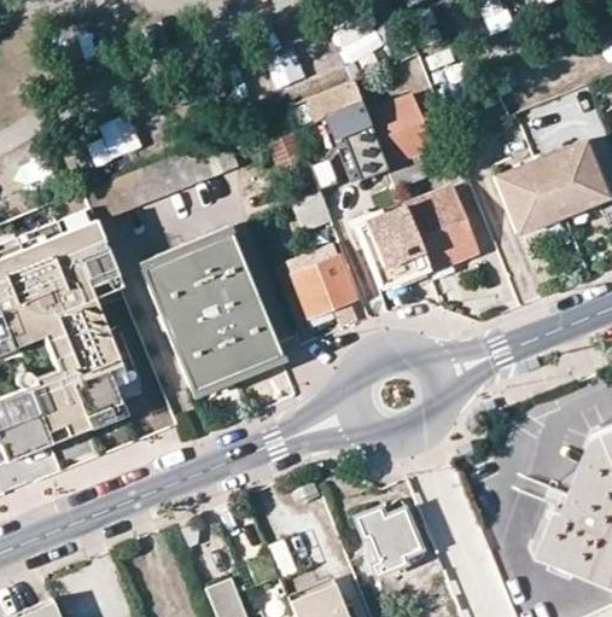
[(280,103),(333,79),(321,52),(268,75),(280,103)]
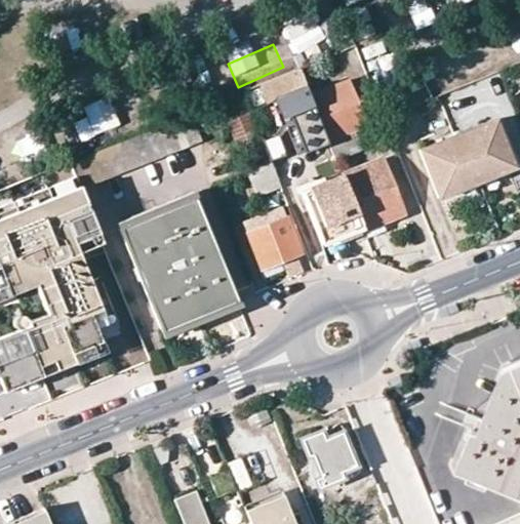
[(204,96),(226,86),(215,66),(194,76),(204,96)]
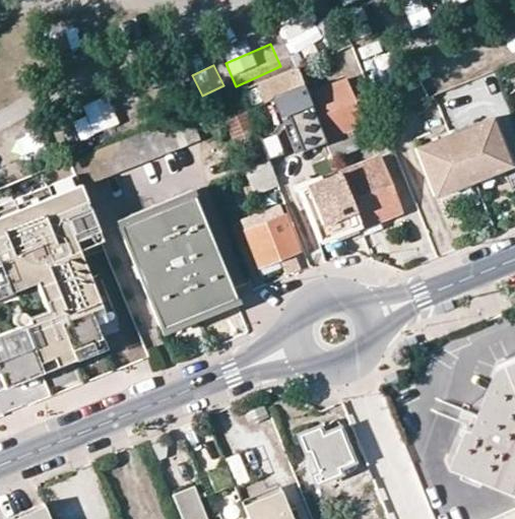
[(311,93),(301,67),(261,83),(268,101),(285,93),(306,145),(328,136),(311,93)]
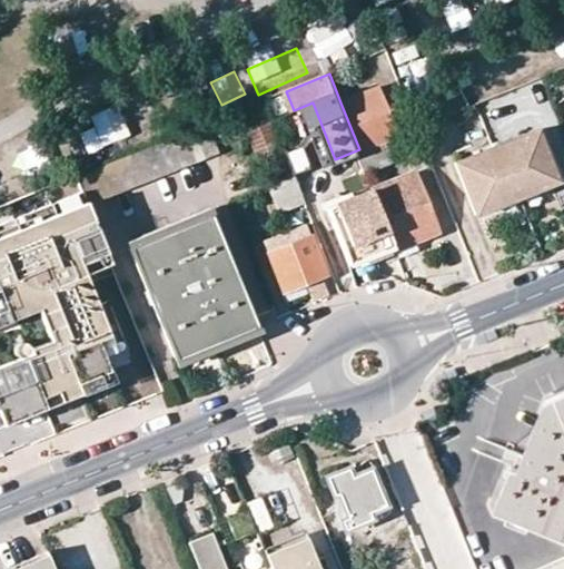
[(396,162),(388,140),(405,133),(386,85),(340,102),(359,149),(368,174),(396,162)]
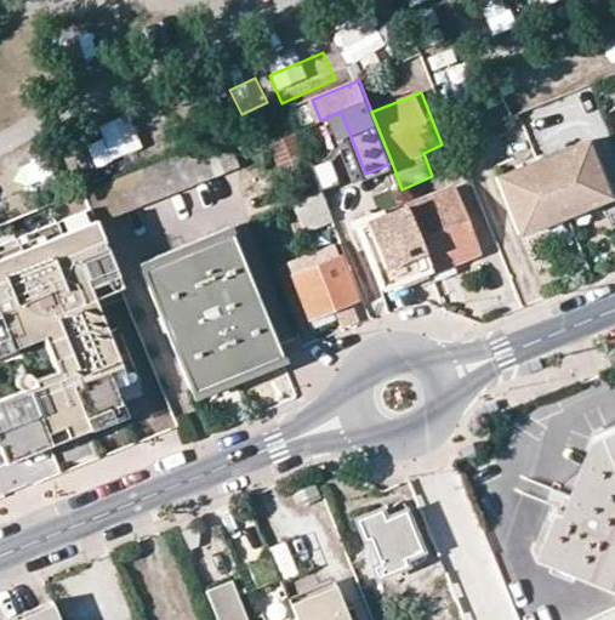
[(531,128),(602,126),(602,98),(530,98),(531,128)]
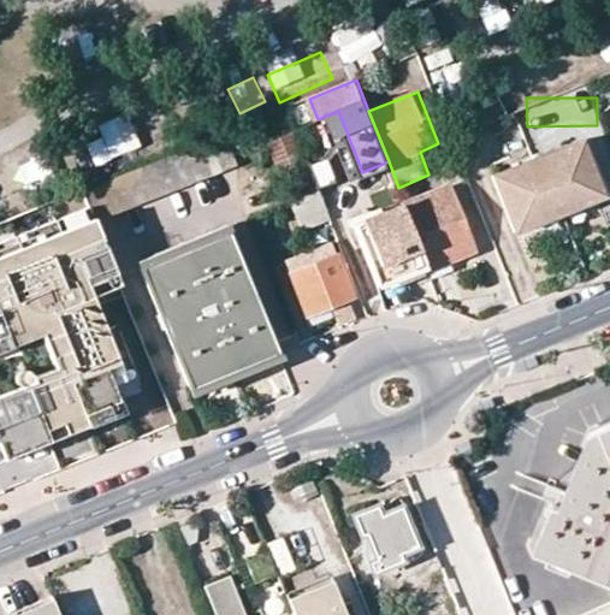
[(323,190),(321,187),(313,164),(291,110),(267,119),(272,135),(268,135),(295,201),(323,190)]
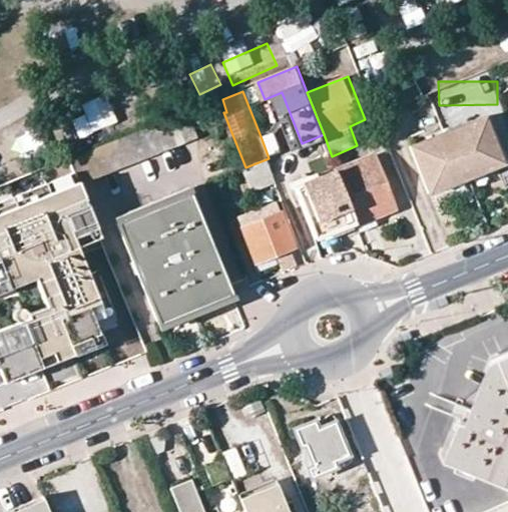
[(116,111),(131,107),(127,92),(82,105),(85,117),(75,120),(81,140),(121,128),(116,111)]
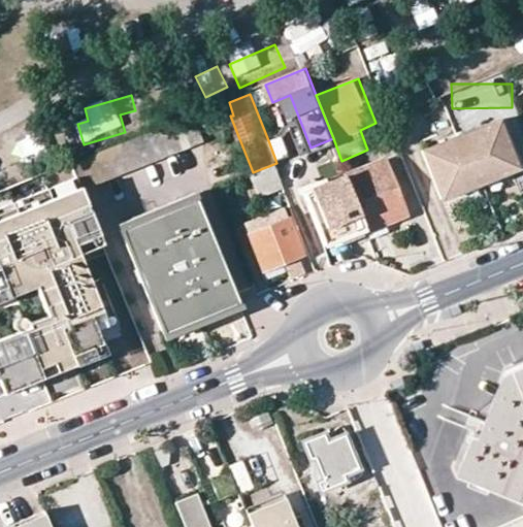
[(79,176),(85,189),(206,140),(197,118),(75,166),(79,176)]
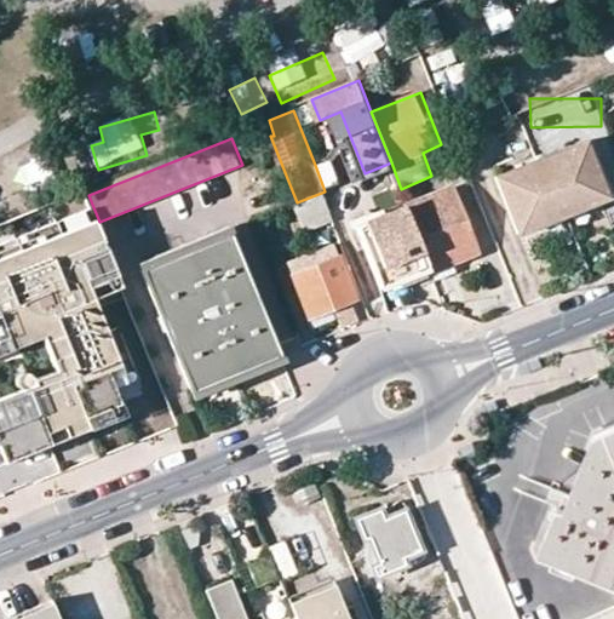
[(589,207),(612,198),(589,142),(500,177),(524,233),(546,224),(544,218),(586,201),(589,207)]
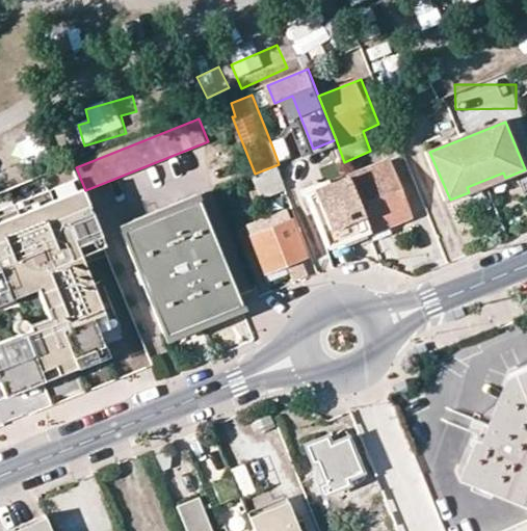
[(278,161),(292,156),(284,136),(270,141),(278,161)]
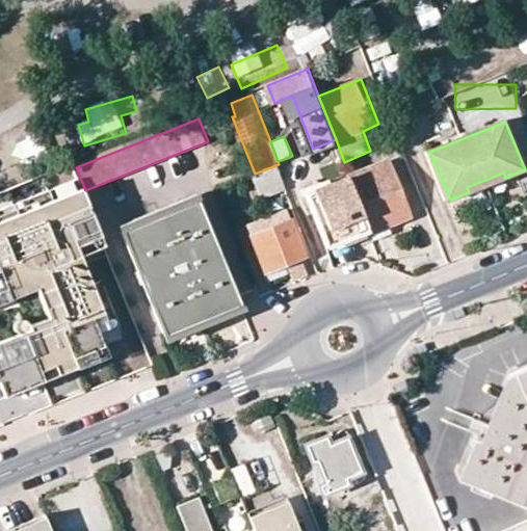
[(350,178),(354,188),(369,222),(388,215),(391,223),(413,214),(391,161),(350,178)]
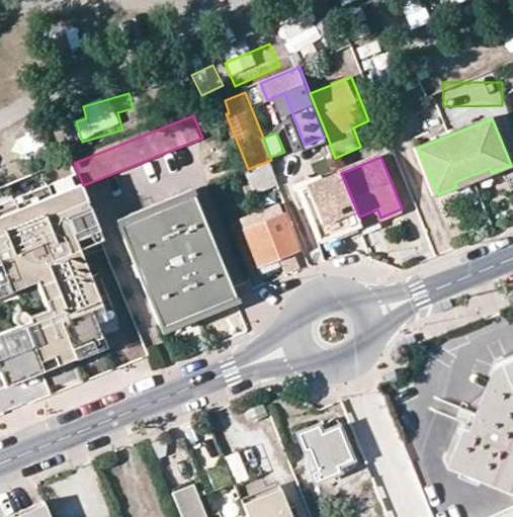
[(257,194),(281,185),(271,160),(248,169),(257,194)]
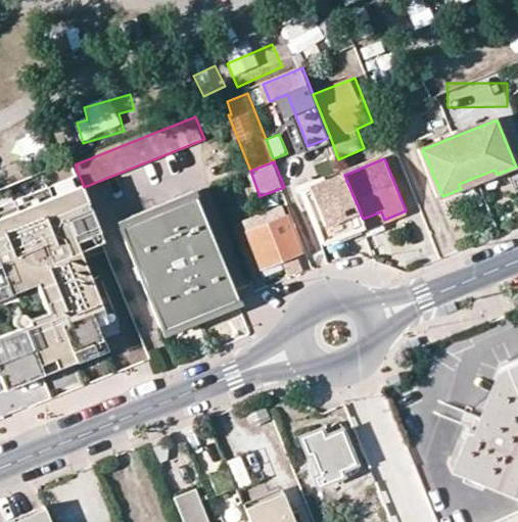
[(459,184),(461,189),(497,175),(495,170),(459,184)]
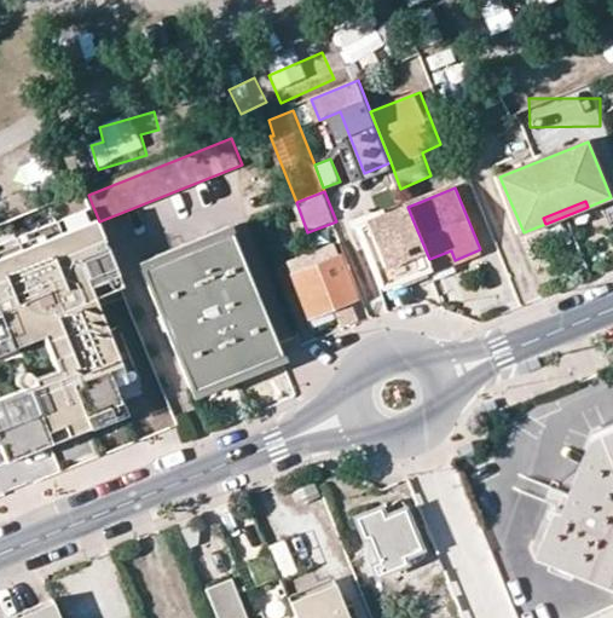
[(99,221),(93,207),(0,243),(0,353),(46,335),(59,369),(36,379),(38,382),(0,397),(0,462),(52,443),(127,413),(116,386),(142,376),(121,325),(110,330),(97,296),(126,286),(99,221)]
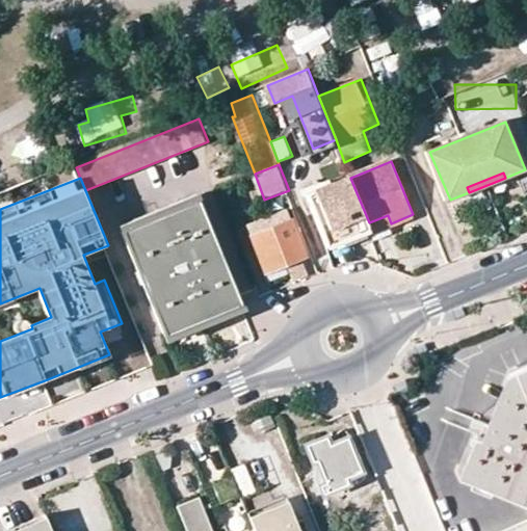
[(350,178),(310,193),(331,246),(372,230),(369,222),(354,188),(350,178)]
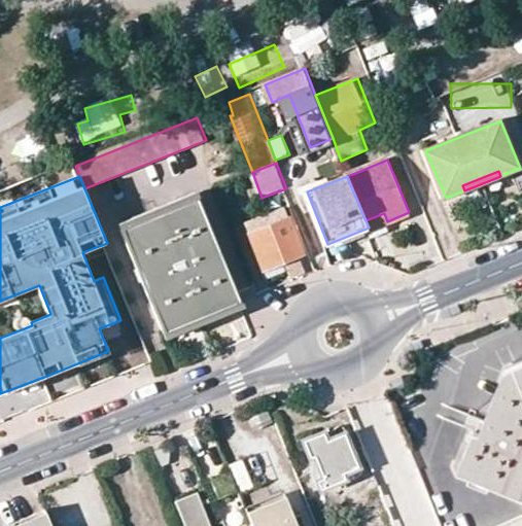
[(200,200),(197,193),(123,222),(125,230),(200,200)]
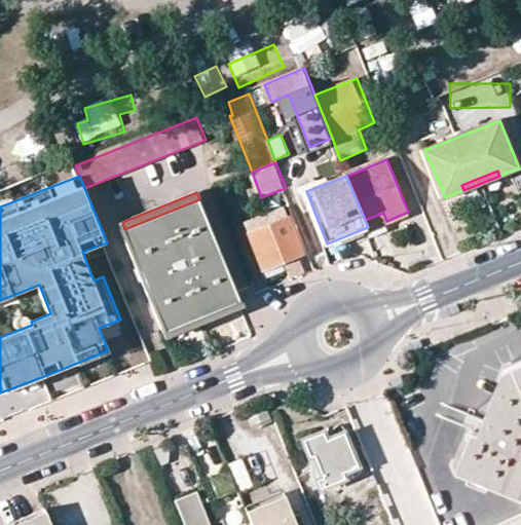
[(195,321),(242,302),(199,199),(124,229),(166,332),(195,321)]
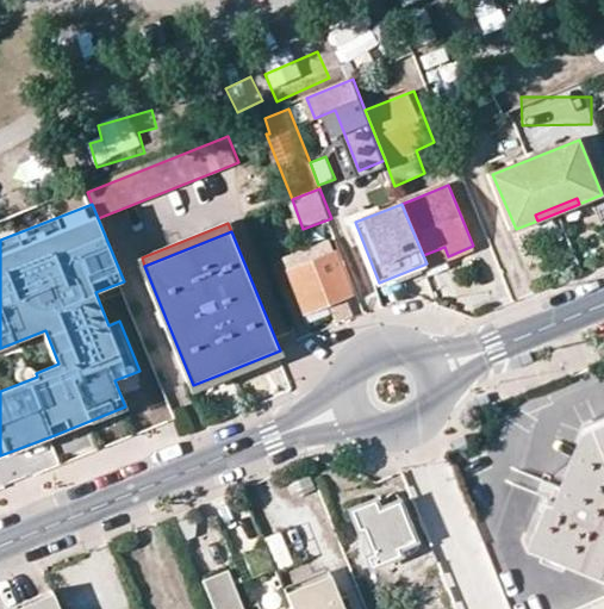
[(349,296),(355,293),(332,235),(285,253),(307,311),(323,305),(331,303),(349,296)]
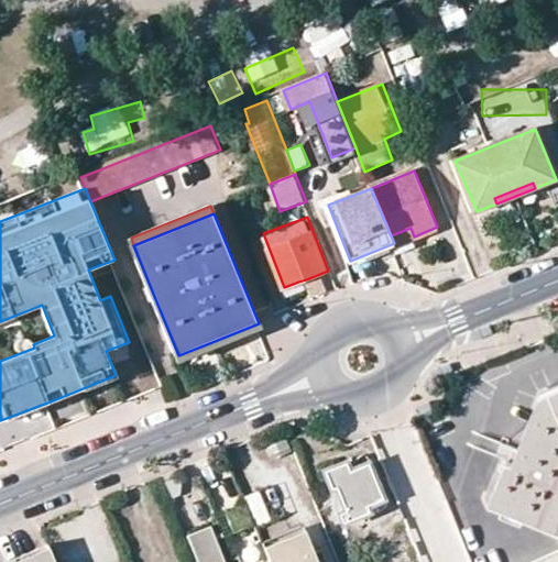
[(391,235),(394,243),(414,237),(411,228),(391,235)]
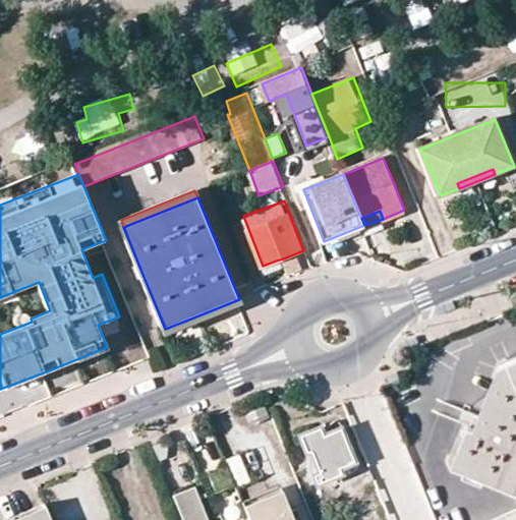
[(298,252),(283,258),(289,273),(303,267),(298,252)]
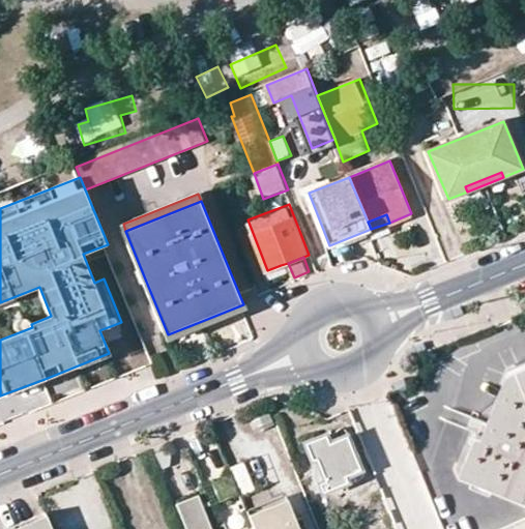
[(245,311),(243,304),(197,323),(168,334),(170,341),(245,311)]
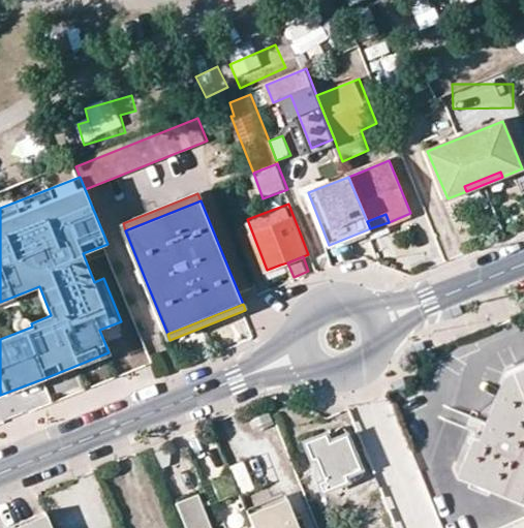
[(517,372),(496,423),(476,416),(472,426),(482,430),(465,470),(480,476),(481,472),(499,479),(498,484),(523,493),(523,372),(522,370),(517,372)]
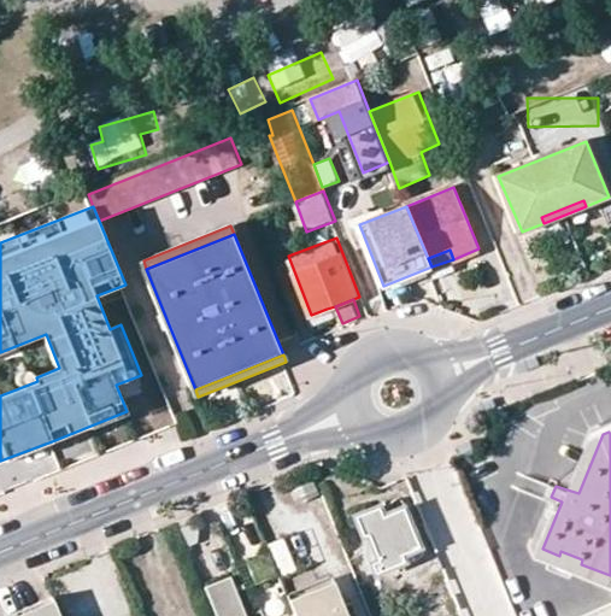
[(391,567),(387,559),(421,545),(401,498),(359,516),(366,535),(370,535),(369,551),(379,572),(391,567)]
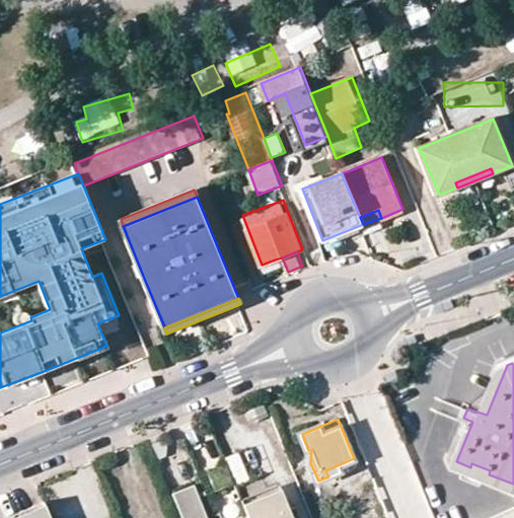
[(229,455),(240,485),(263,475),(251,447),(229,455)]
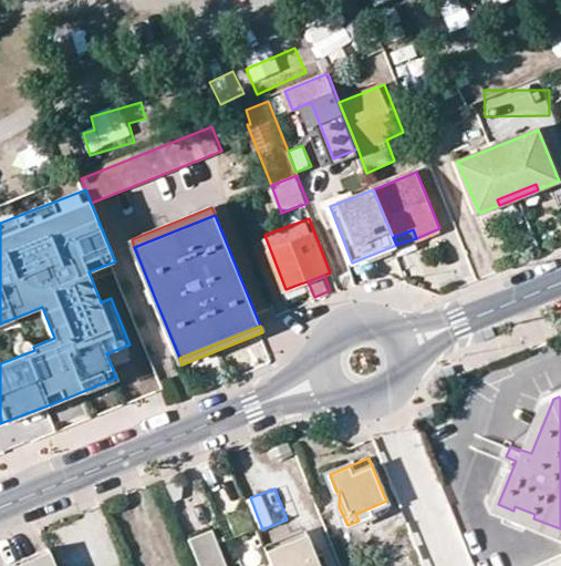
[(355,514),(359,521),(390,508),(386,501),(355,514)]
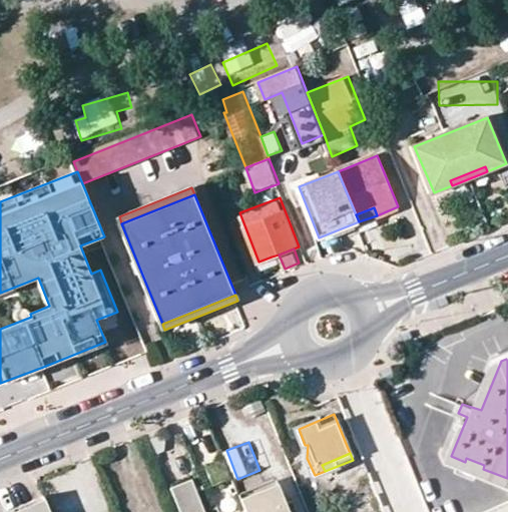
[(465,462),(462,469),(480,475),(483,469),(484,465),(466,458),(465,462)]
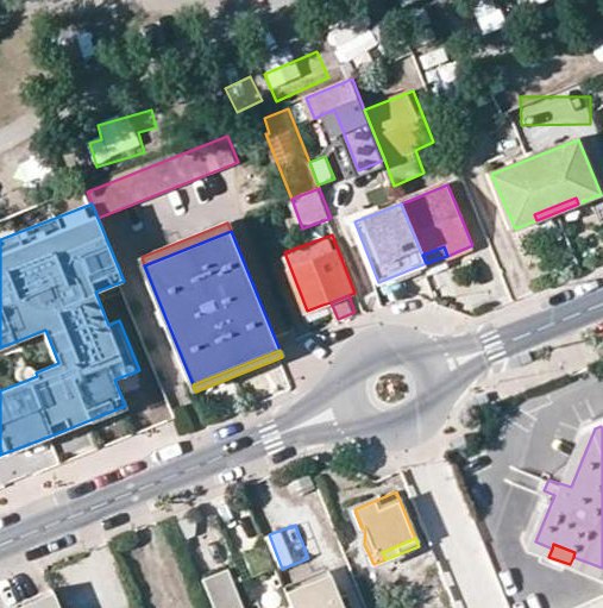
[(239,565),(206,578),(217,607),(294,607),(290,607),(284,607),(264,555),(239,565)]
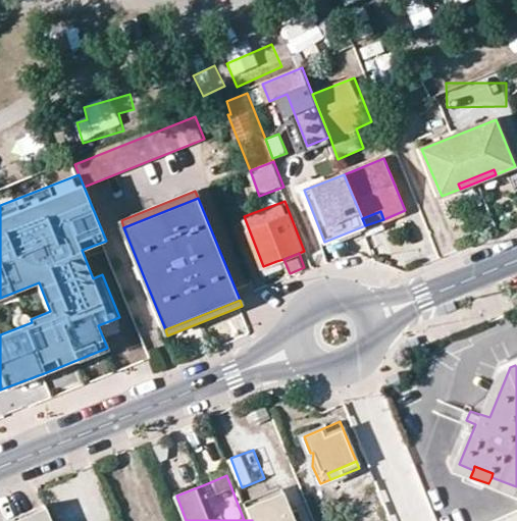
[(247,508),(252,520),(297,520),(286,491),(269,499),(247,508)]
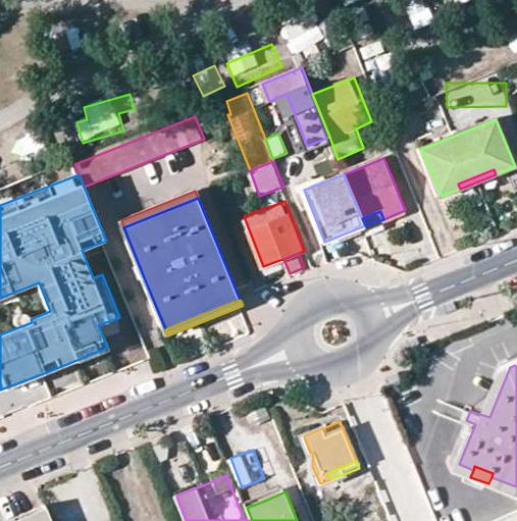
[(52,520),(47,508),(17,520),(13,520),(52,520)]
